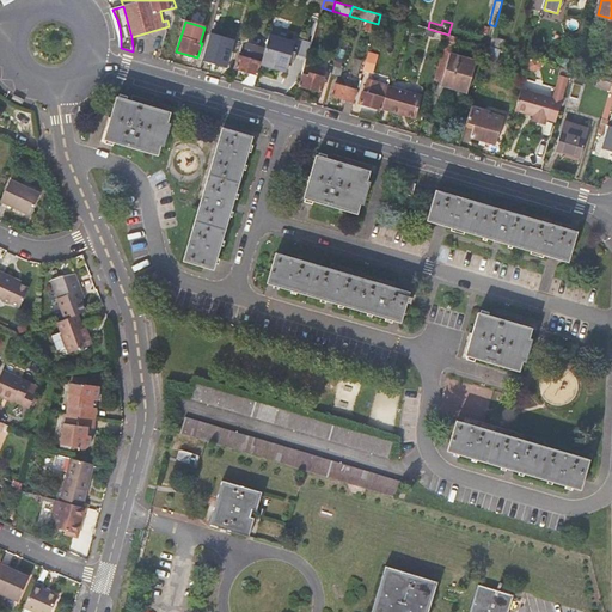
[(265,49),(262,61),(288,69),(288,66),(292,67),(295,55),(307,59),(312,43),(270,31),(265,49)]
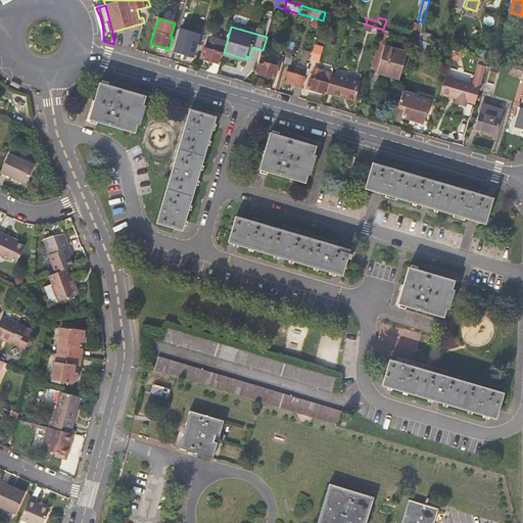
[(387,42),(390,32),(383,30),(380,40),(387,42)]
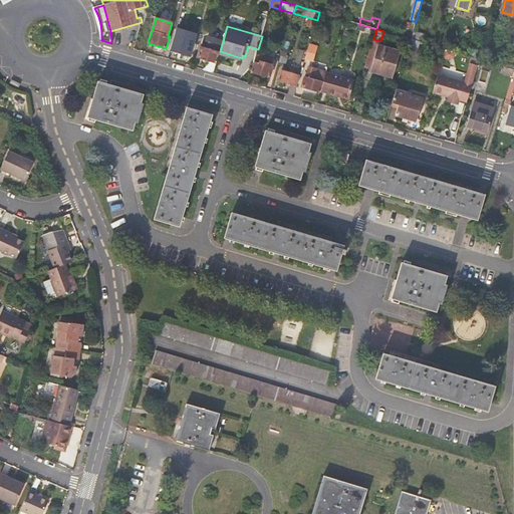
[(193,35),(177,31),(171,50),(190,55),(193,45),(190,44),(193,35)]
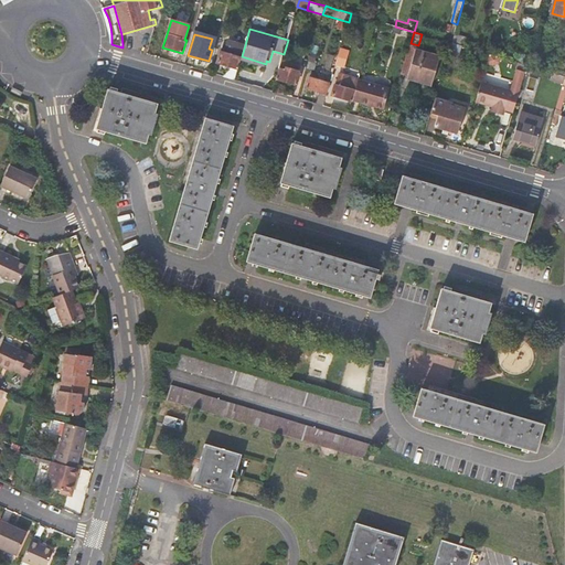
[(467,38),(454,34),(451,43),(465,46),(467,38)]
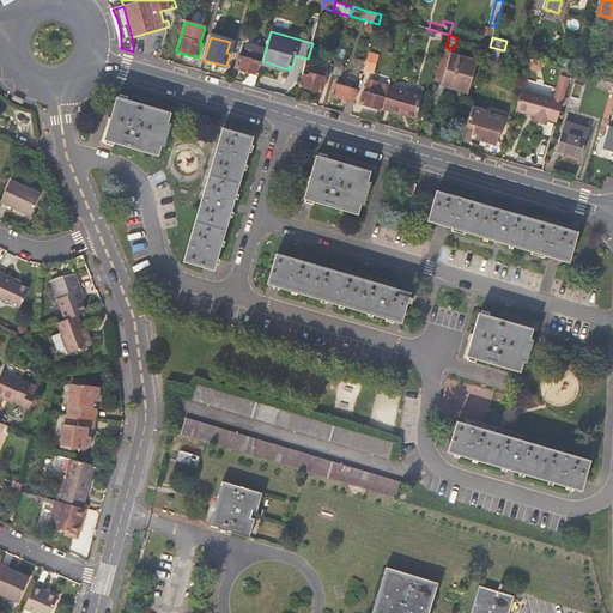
[(236,68),(246,72),(258,76),(262,61),(266,49),(253,46),(248,60),(240,56),(236,68)]
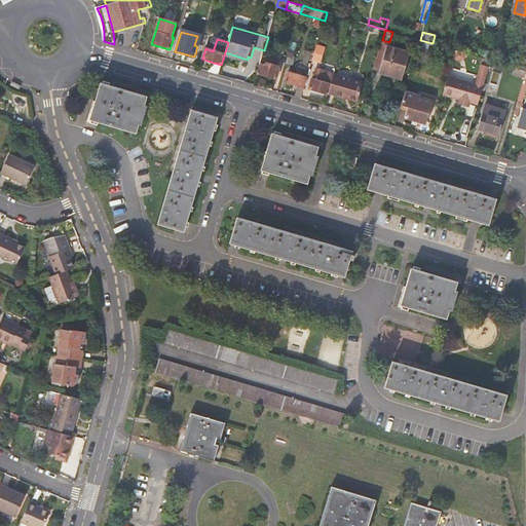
[(436,49),(454,54),(455,50),(453,49),(435,44),(433,43),(420,40),(417,51),(433,57),(436,49)]
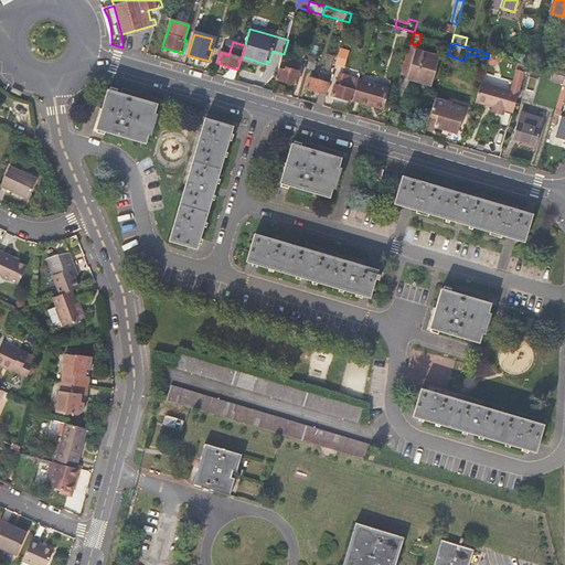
[(439,57),(408,48),(404,64),(401,75),(408,77),(407,78),(432,85),(439,57)]
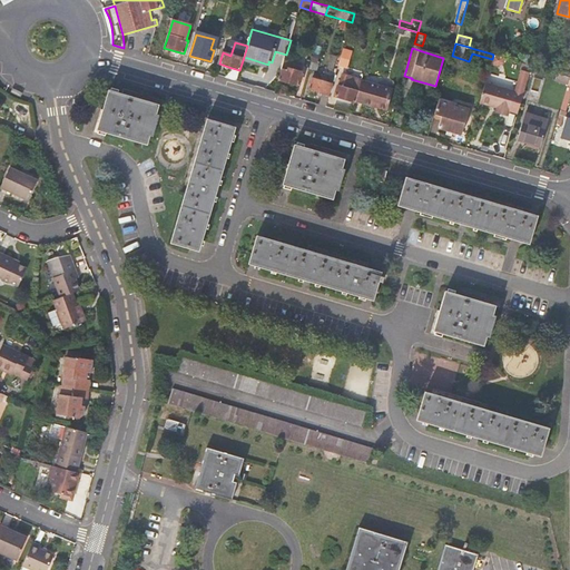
[(349,56),(342,53),(338,66),(345,68),(349,56)]
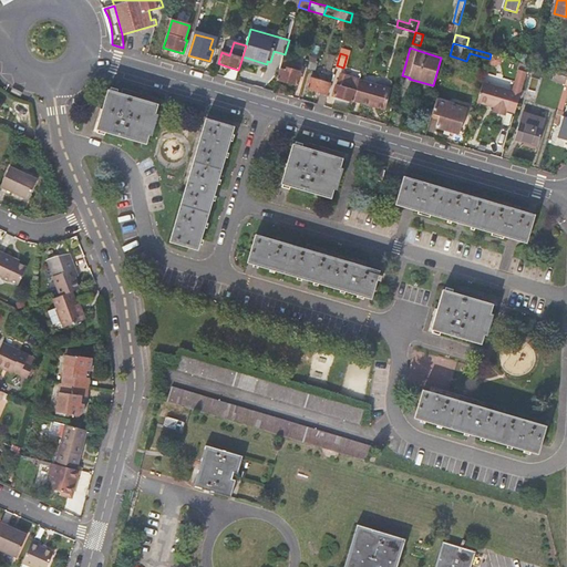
[(292,63),(282,61),(277,80),(297,85),(300,73),(290,70),(292,63)]
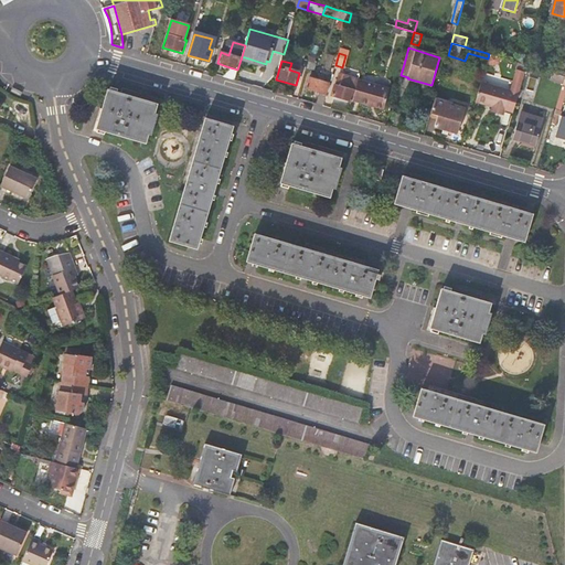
[(226,66),(223,77),(235,81),(237,70),(226,66)]
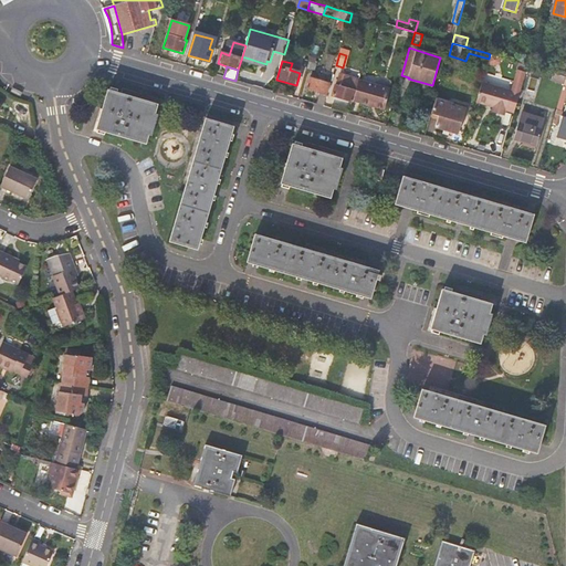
[(565,70),(554,66),(553,73),(565,76),(565,70)]
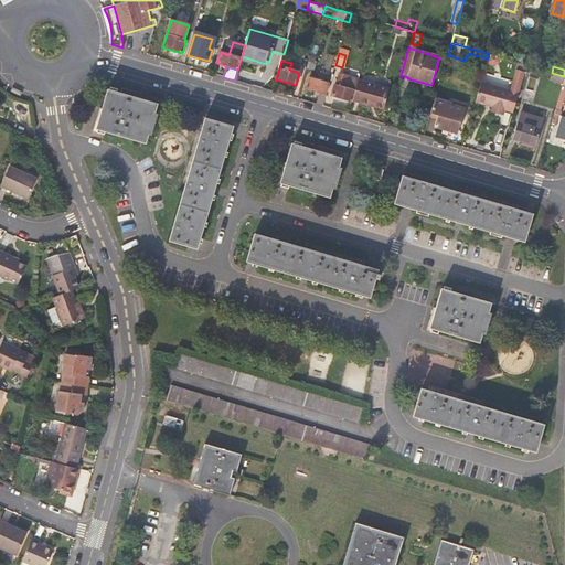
[(510,89),(482,82),(481,82),(476,102),(492,107),(492,109),(503,113),(504,110),(513,113),(525,72),(516,70),(511,91),(510,89)]
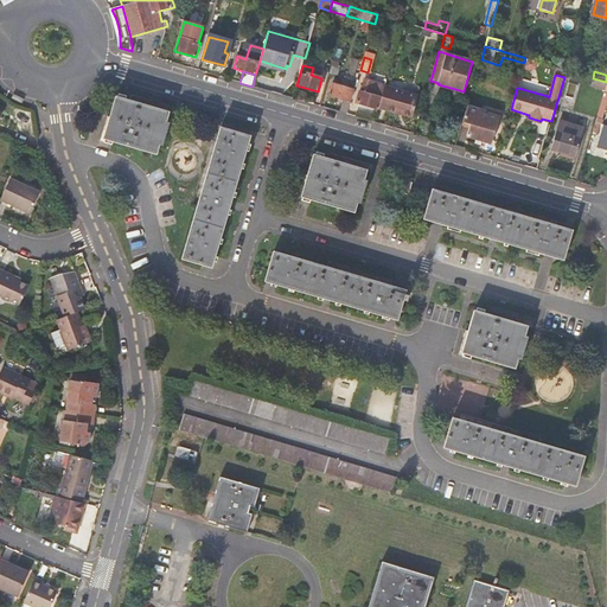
[(590,85),(605,89),(606,82),(593,78),(590,85)]
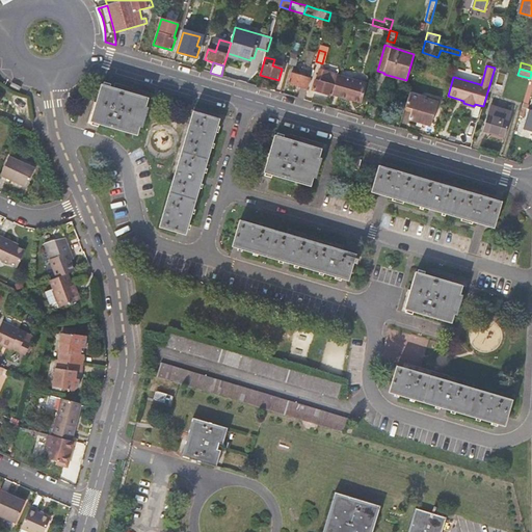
[(313,89),(331,96),(331,95),(338,76),(320,71),(318,81),(315,80),(313,89)]
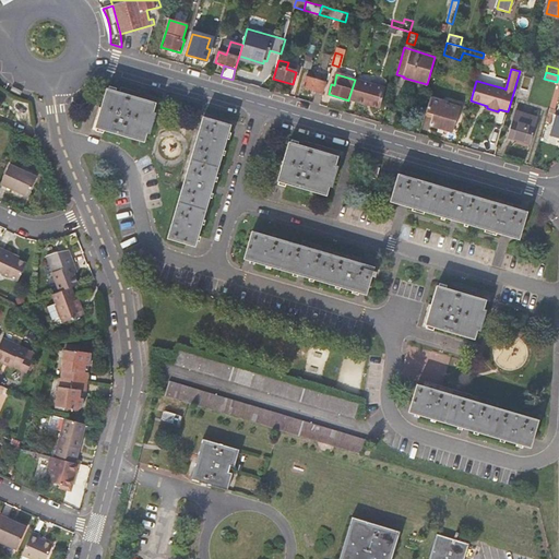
[(316,92),(312,103),(320,105),(326,83),(306,78),(304,87),(316,92)]
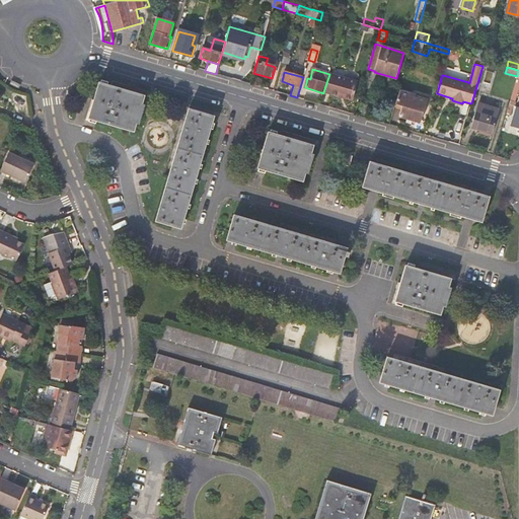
[(339,76),(329,74),(323,92),(352,100),(357,81),(339,76)]
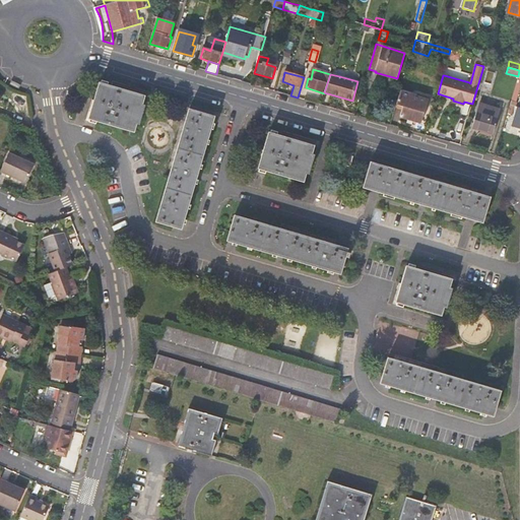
[(145,96),(112,86),(100,83),(89,119),(134,133),(137,124),(140,125),(145,106),(142,105),(145,96)]
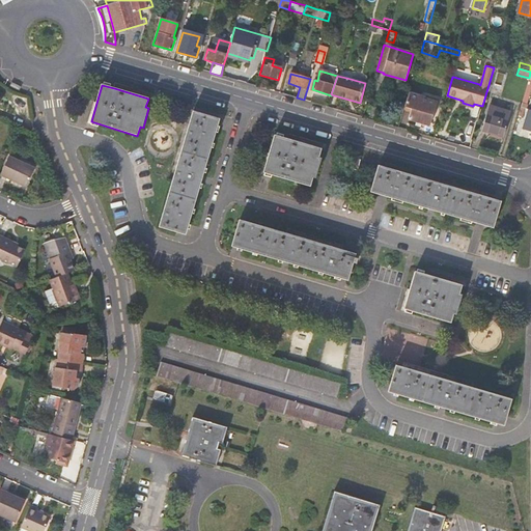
[(429,126),(436,104),(409,95),(404,107),(411,109),(408,119),(429,126)]
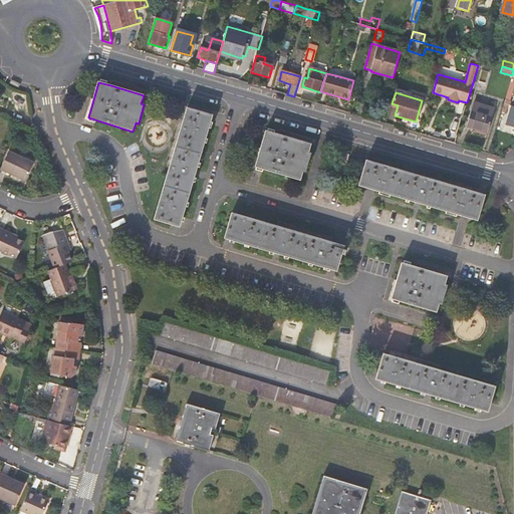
[(467,125),(487,132),(494,108),(474,102),(467,125)]
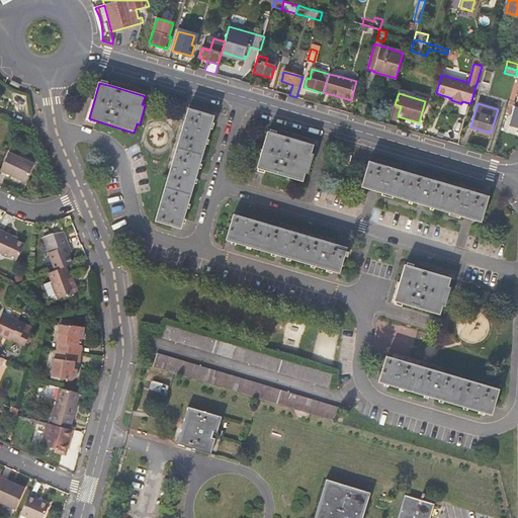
[(156,221),(160,222),(171,226),(181,229),(195,178),(213,116),(189,109),(175,155),(156,221)]
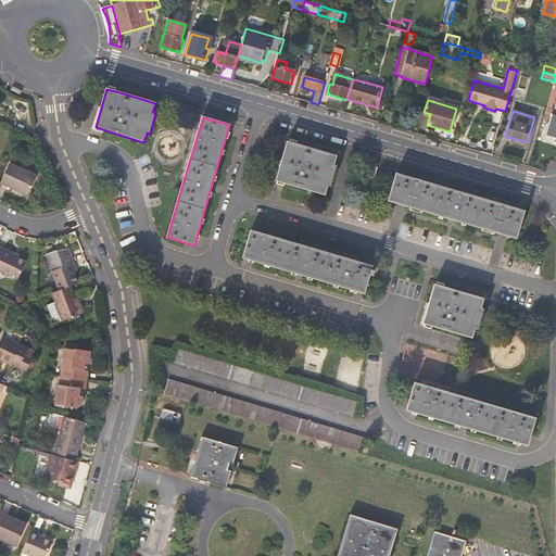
[(337,166),(333,165),(336,155),(288,141),(277,180),(285,182),(325,194),(327,186),(331,187),(337,166)]
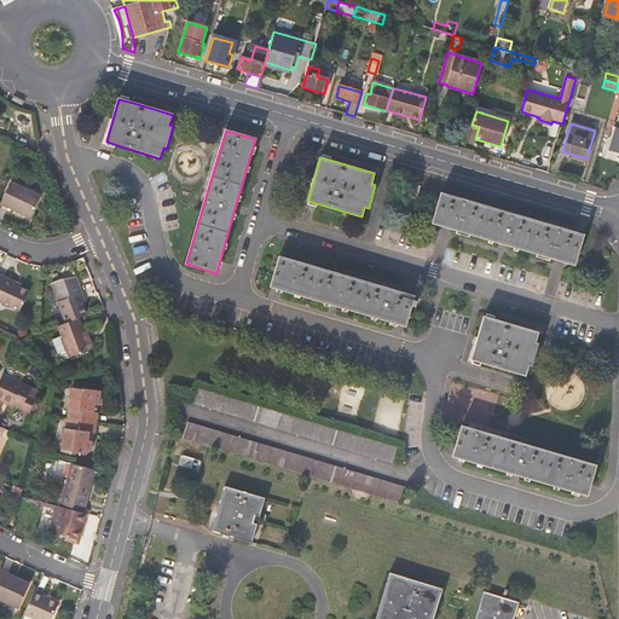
[(10,207),(7,210),(23,217),(24,214),(32,217),(41,195),(11,180),(1,203),(10,207)]
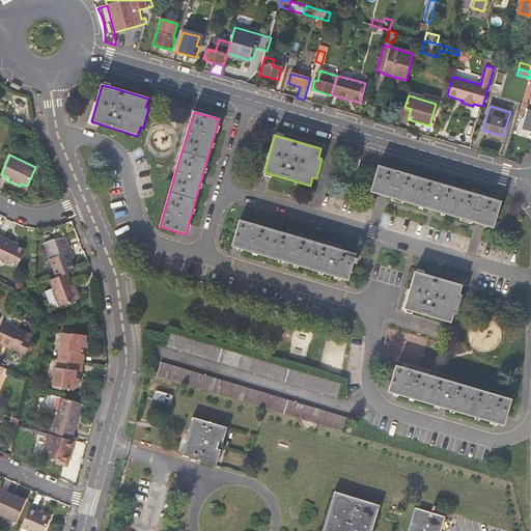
[(360,161),(350,158),(347,167),(357,170),(360,161)]
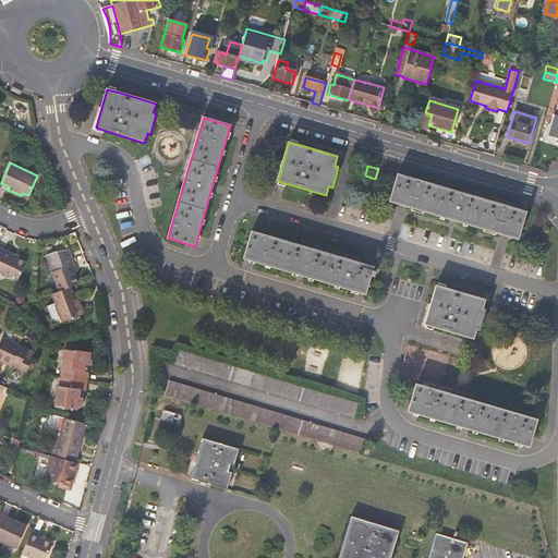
[(525,211),(508,207),(453,191),(398,174),(390,201),(518,239),(525,211)]
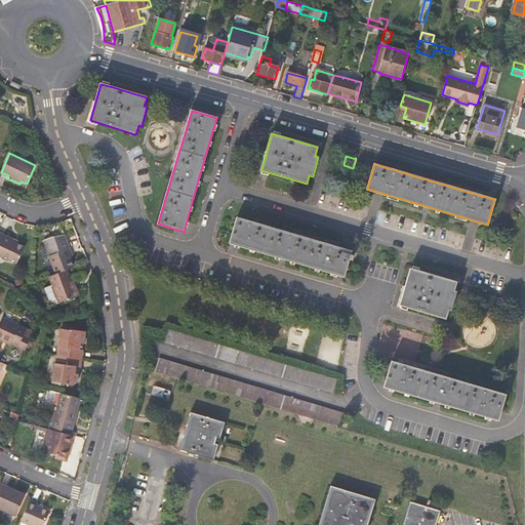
[(258,251),(304,265),(344,276),(347,267),(349,259),(352,260),(354,255),(351,254),(351,251),(339,247),(300,236),(237,217),(230,243),(258,251)]
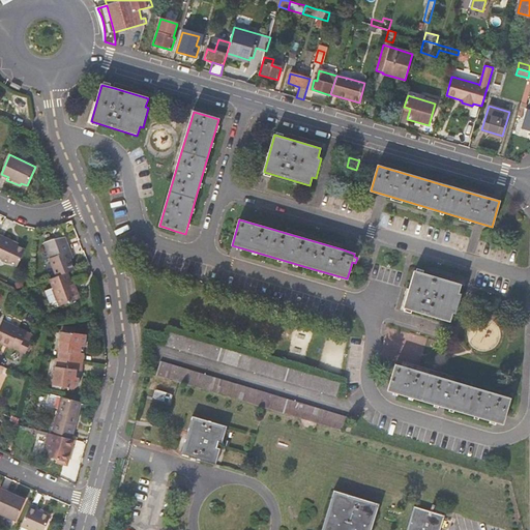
[(26,249),(18,245),(11,243),(12,241),(0,234),(0,257),(18,266),(26,249)]
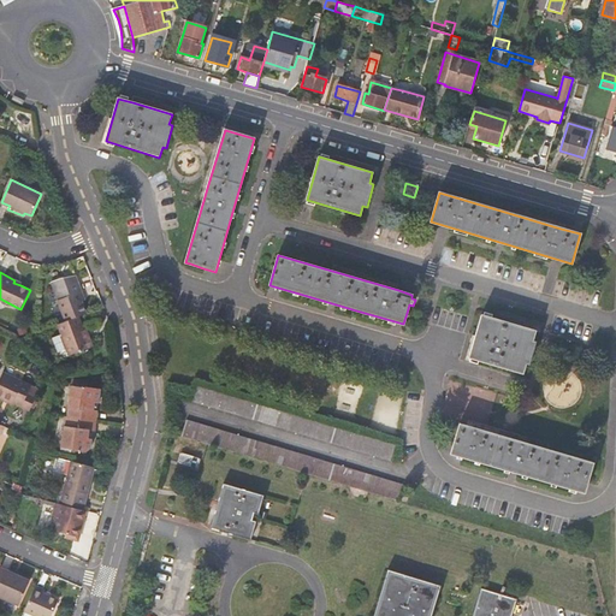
[(54,292),(65,321),(78,317),(87,313),(81,301),(78,292),(81,291),(77,283),(75,276),(60,278),(51,282),(54,292)]
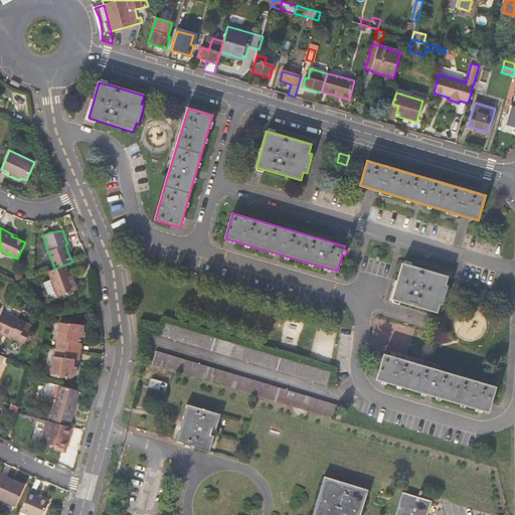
[(448,286),(445,285),(448,277),(403,264),(393,299),(400,301),(437,312),(440,304),(443,305),(448,286)]
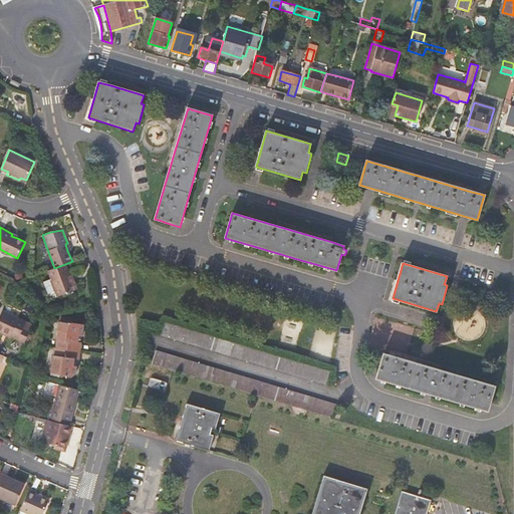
[(75,290),(70,276),(65,264),(54,268),(48,271),(50,279),(42,282),(47,294),(55,291),(57,297),(75,290)]
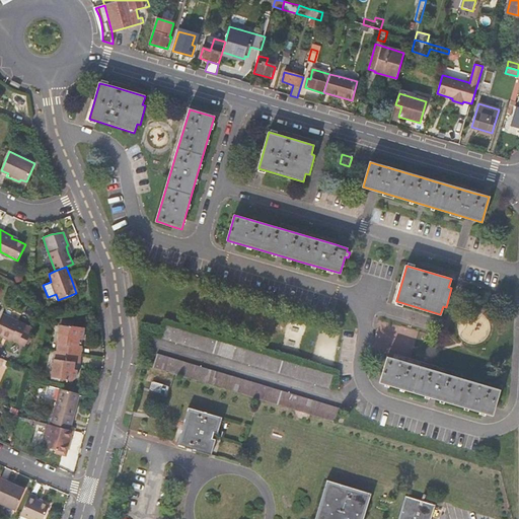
[(0,317),(0,337),(3,339),(4,337),(10,339),(24,345),(29,332),(23,330),(26,324),(2,313),(0,317)]
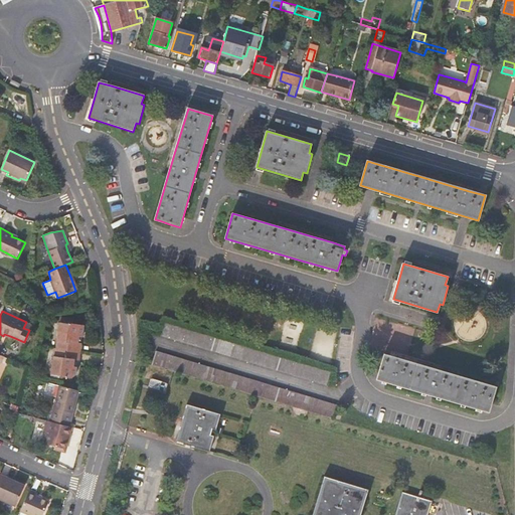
[(59,322),(57,340),(61,341),(60,349),(79,352),(81,342),(78,342),(79,336),(82,336),(82,327),(80,323),(68,321),(68,324),(59,322)]
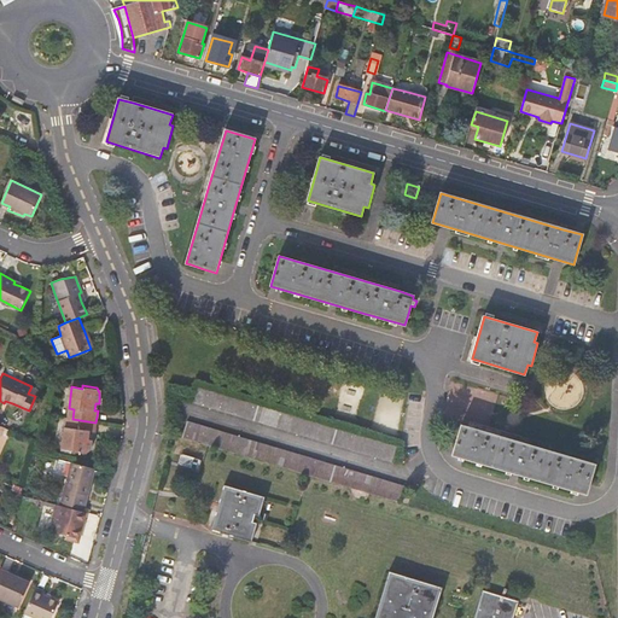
[(199,386),(196,396),(194,403),(270,426),(394,462),(398,445),(214,391),(199,386)]
